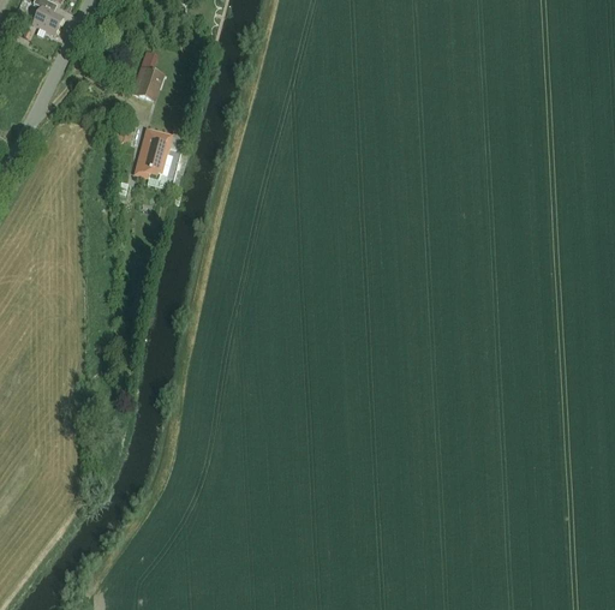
[(34,23),(55,35),(65,17),(49,9),(53,1),(51,0),(34,0),(34,1),(42,6),(34,23)]
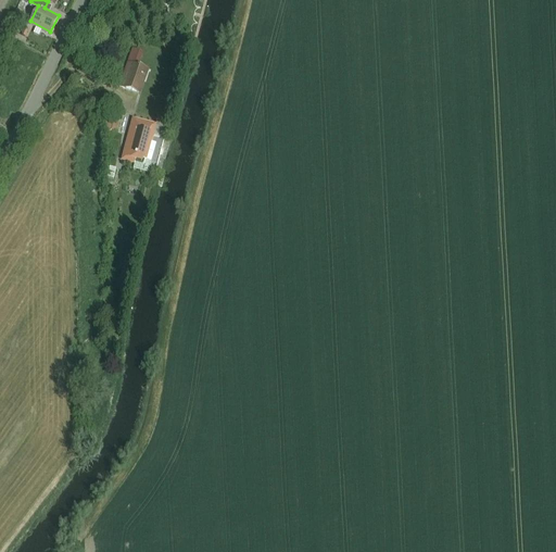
[(134,46),(128,60),(138,63),(143,49),(134,46)]
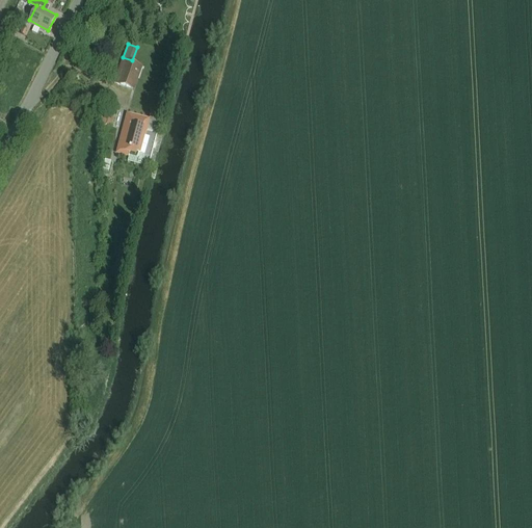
[(129,60),(121,81),(132,86),(140,66),(129,60)]
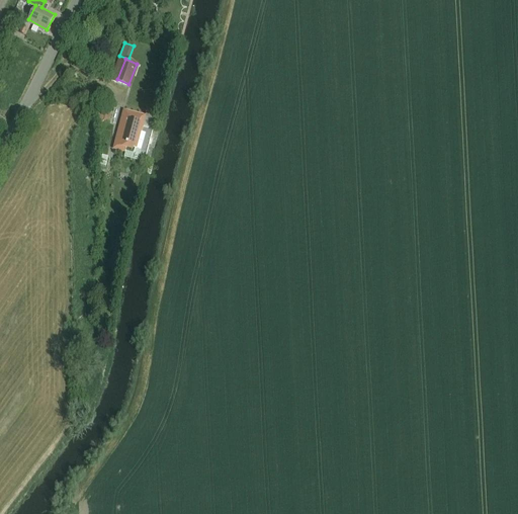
[(145,114),(124,109),(113,147),(125,150),(124,155),(138,159),(140,149),(136,148),(145,114)]
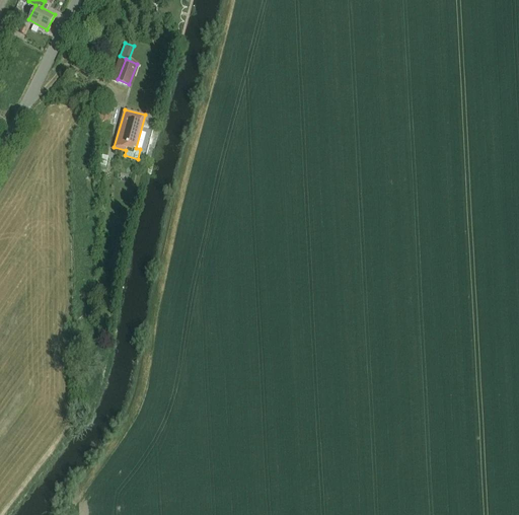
[(102,153),(99,162),(106,164),(108,154),(102,153)]
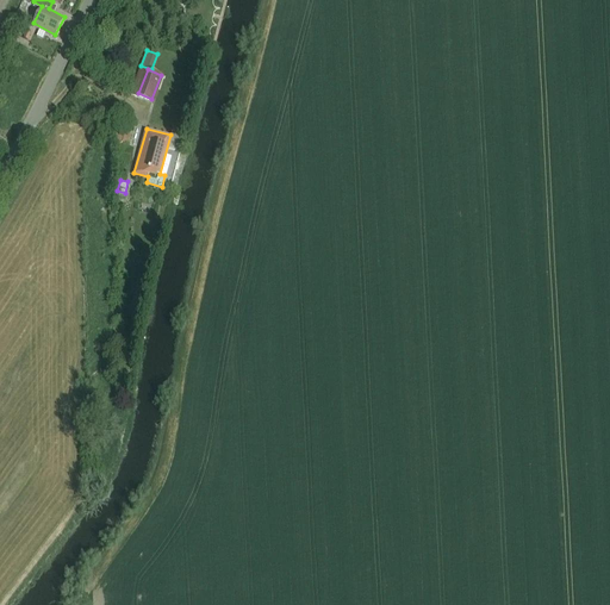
All buildings are outlined.
